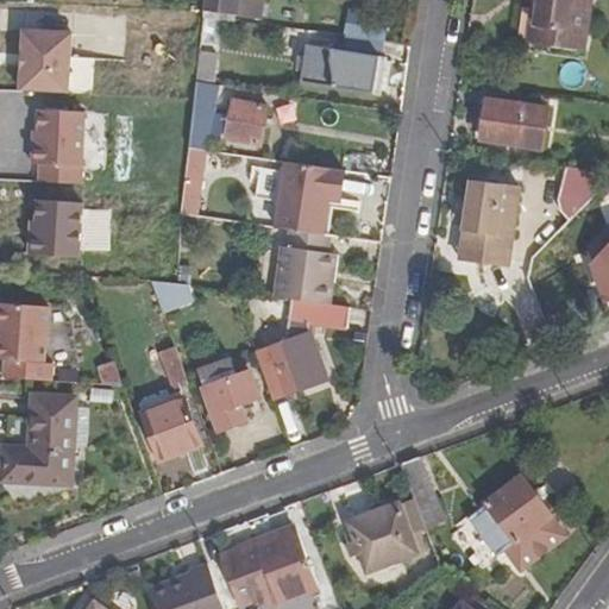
[(205,0),(205,11),(234,14),(236,0),(205,0)]
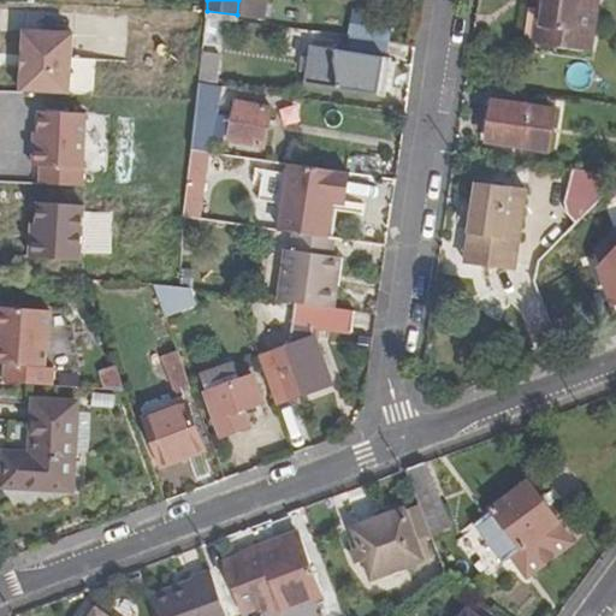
[(591,49),(598,0),(540,0),(535,41),(591,49)]
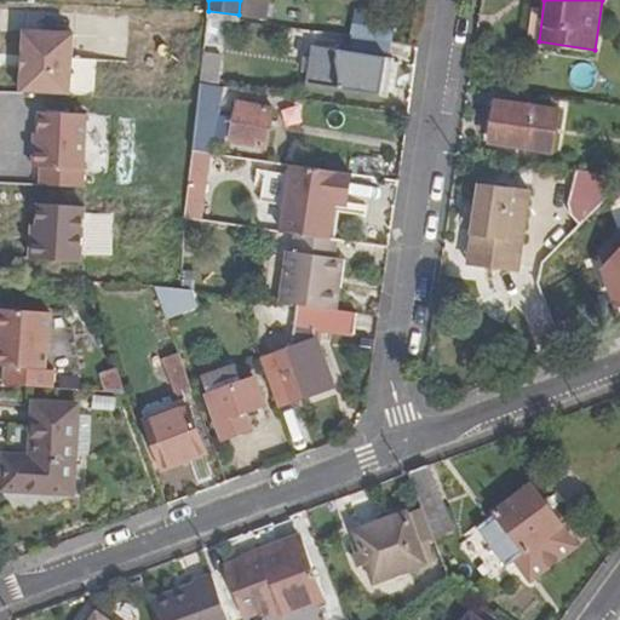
[(385,44),(389,17),(355,12),(350,39),(385,44)]
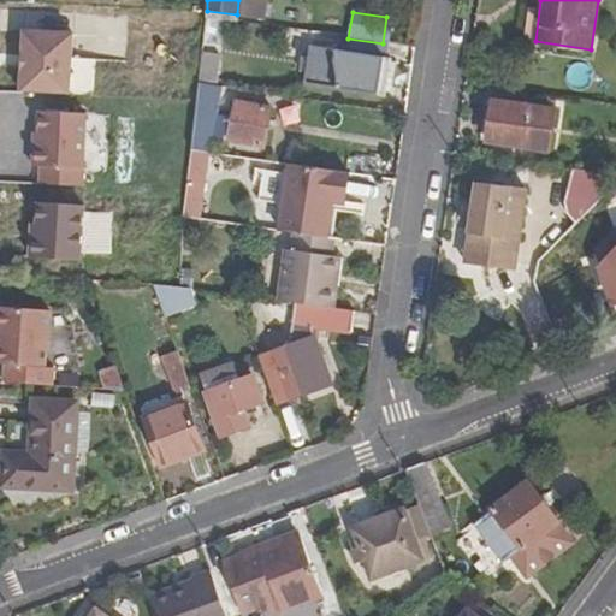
[(24,31),(21,92),(69,95),(73,35),(24,31)]
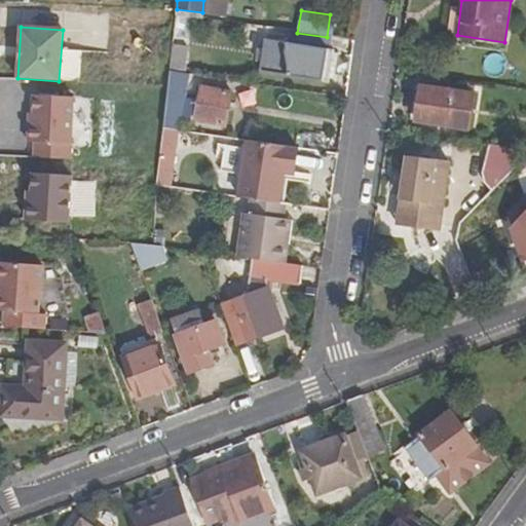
[(327,78),(332,47),(285,41),(287,73),(327,78)]
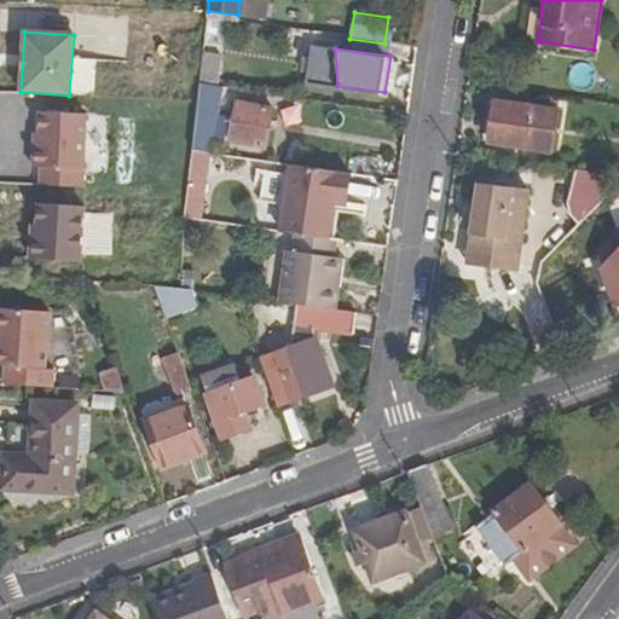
[(204,150),(212,85),(200,82),(192,148),(204,150)]
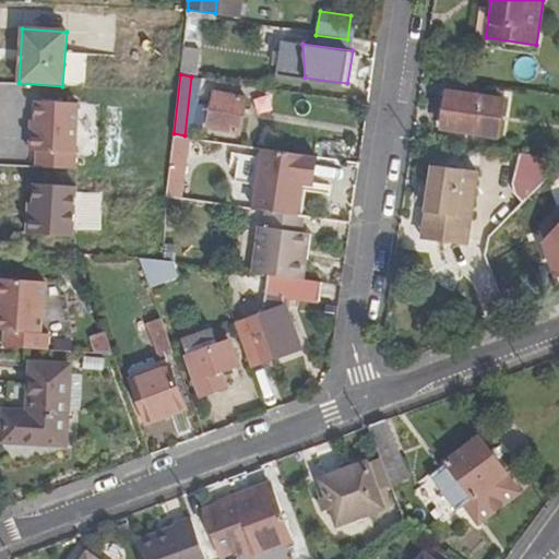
[(495,134),(500,98),(449,91),(443,127),(495,134)]
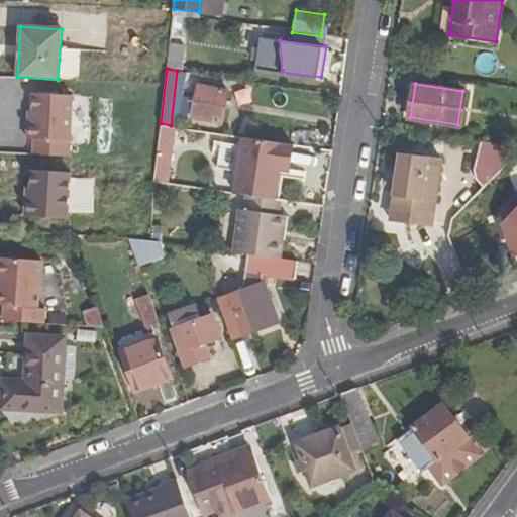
[(220,122),(227,90),(196,85),(193,102),(181,99),(177,114),(220,122)]
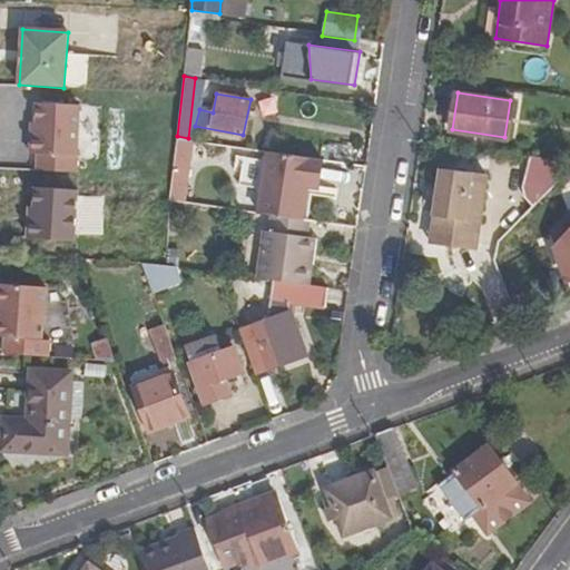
[(39,153),(38,169),(76,172),(79,105),(38,102),(37,123),(36,135),(31,135),(31,153),(39,153)]
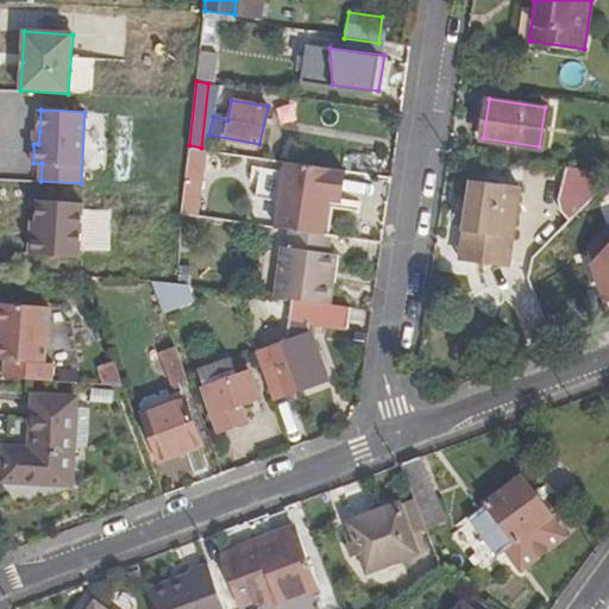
[(290,231),(319,234),(326,199),(337,200),(341,169),(287,161),(277,228),(290,231)]
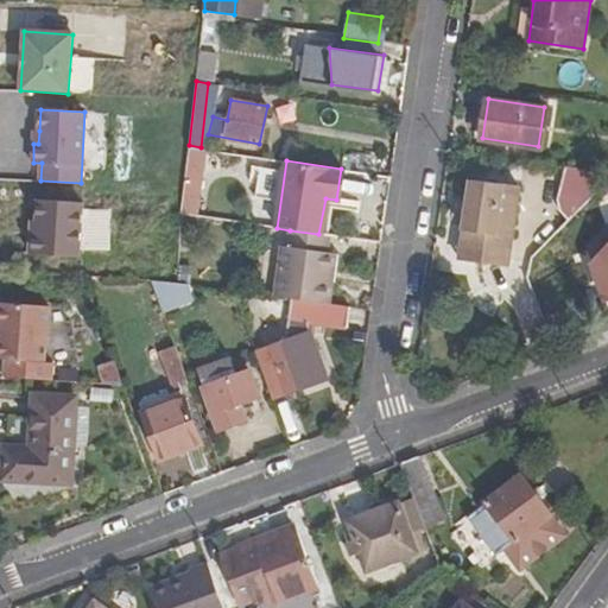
[(587,222),(602,177),(572,166),(556,211),(587,222)]
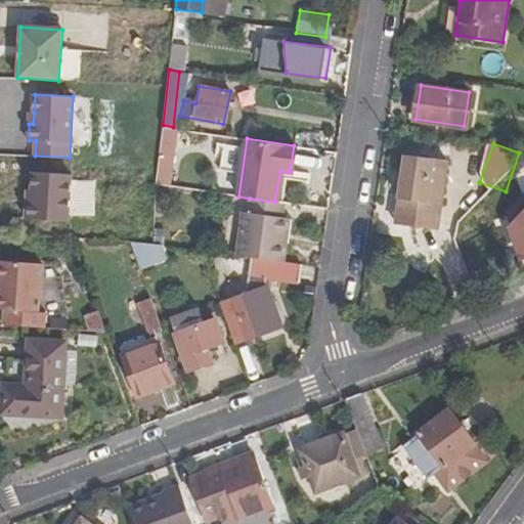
[(399,220),(439,226),(449,162),(408,156),(406,171),(404,182),(399,220)]
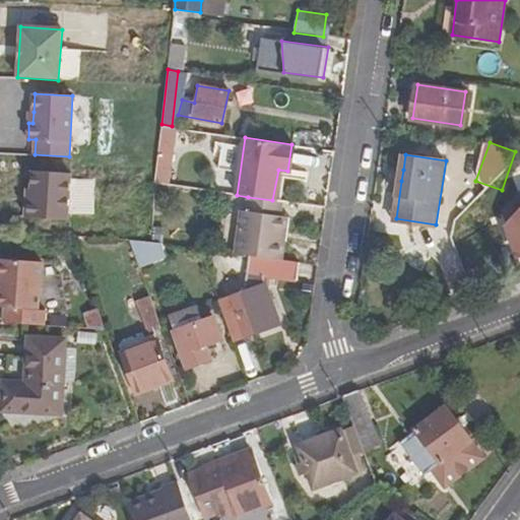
[(31,200),(25,200),(24,216),(66,218),(71,173),(34,170),(33,188),(31,200)]
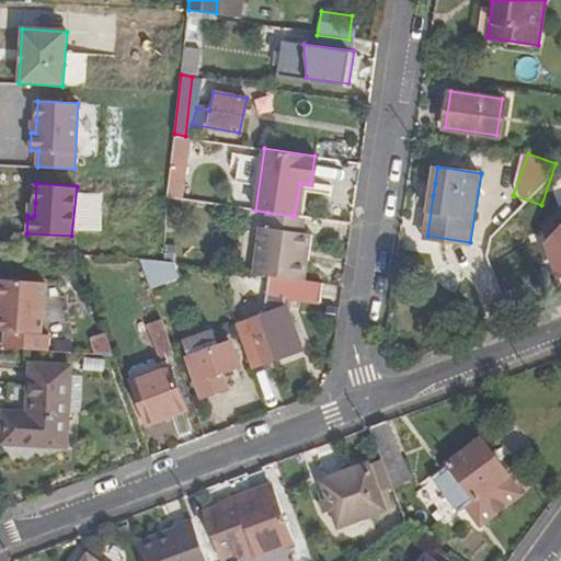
[(294,216),(267,213),(265,226),(259,225),(251,272),(267,273),(304,278),(306,258),(301,256),(306,232),(299,231),(301,218),(294,216)]
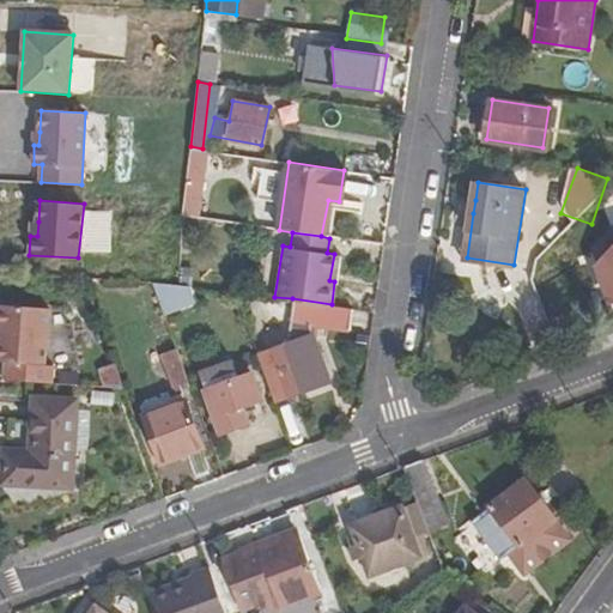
[(612,298),(612,249),(595,258),(612,298)]
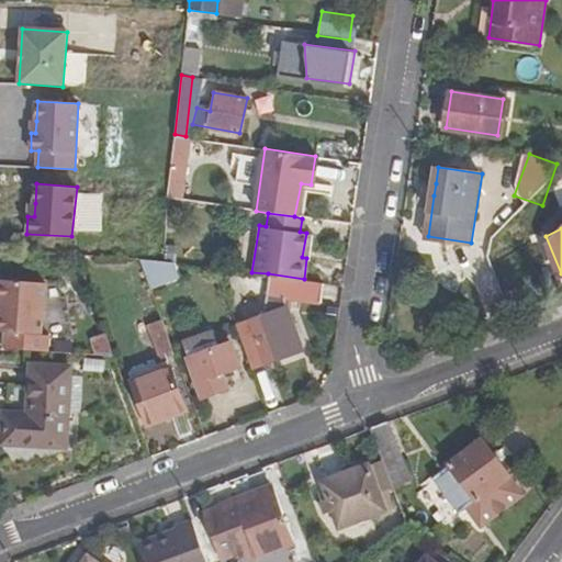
[(470,248),(471,243),(428,236),(427,242),(470,248)]
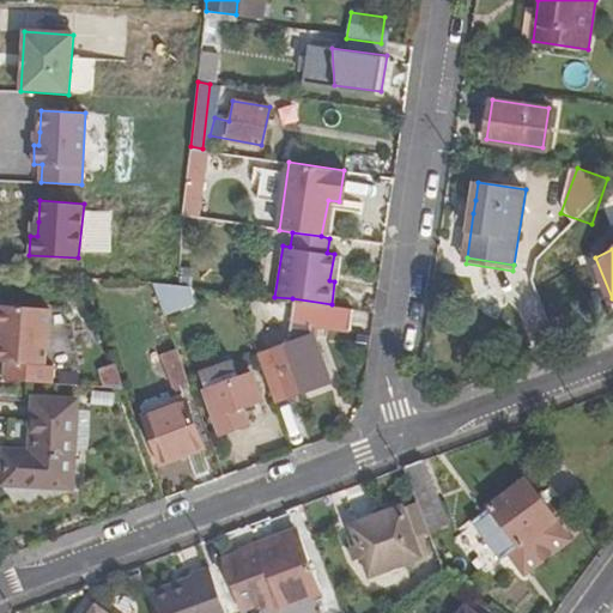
[(198,304),(190,285),(175,284),(153,283),(165,315),(198,304)]
